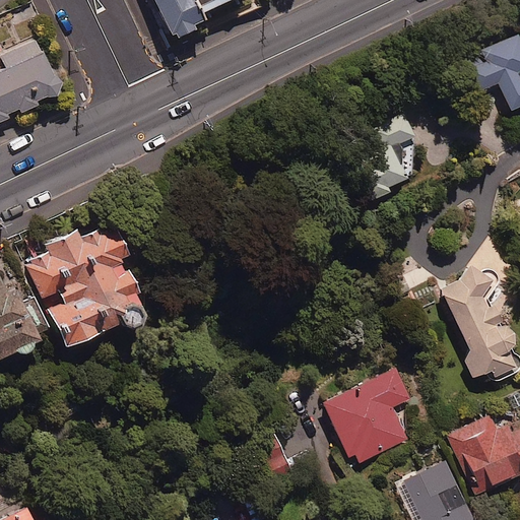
[(198,13),(192,0),(153,0),(173,39),(194,27),(193,23),(202,19),(198,13)]
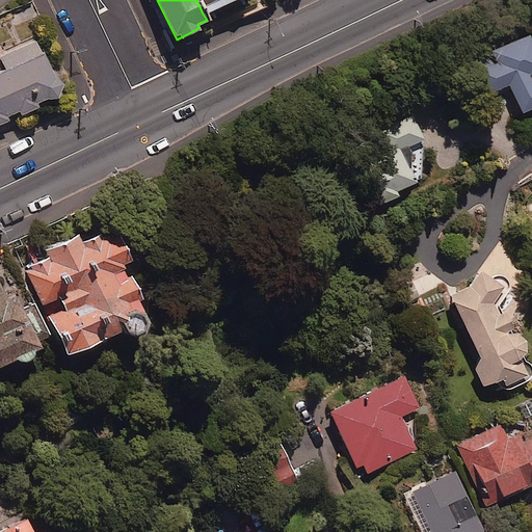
[(196,0),(203,14),(229,0),(196,0)]
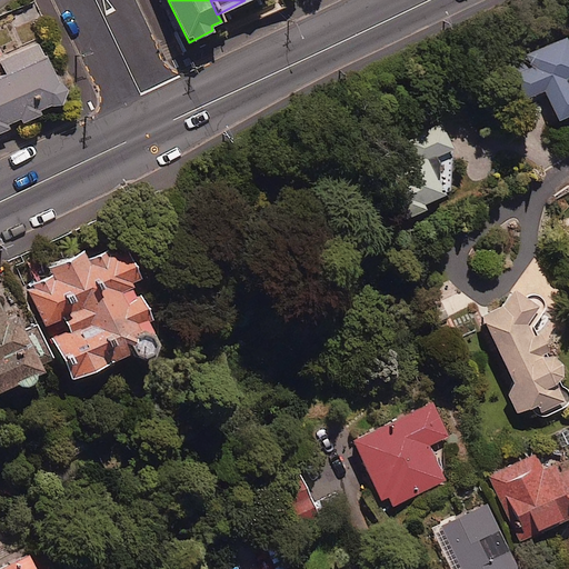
[(559,120),(568,116),(568,39),(568,37),(508,63),(525,99),(545,89),(559,120)]
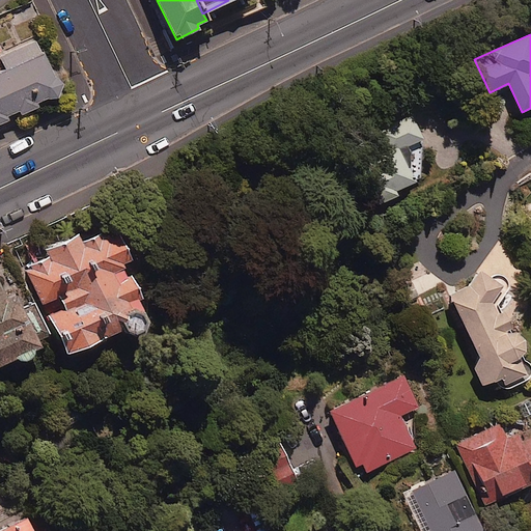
[(37,104),(49,99),(56,100),(61,81),(54,78),(35,39),(0,56),(6,68),(0,72),(0,124),(9,120),(7,116),(18,111),(20,115),(38,107),(37,104)]
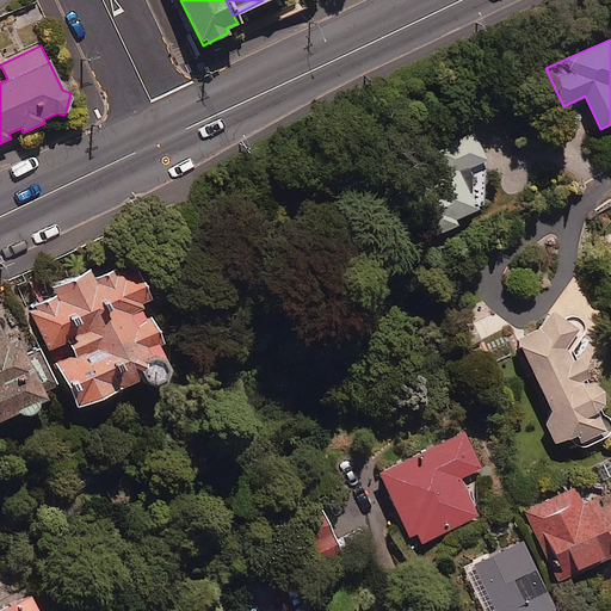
[(458,216),(483,205),(487,160),(476,136),(432,155),(458,216)]
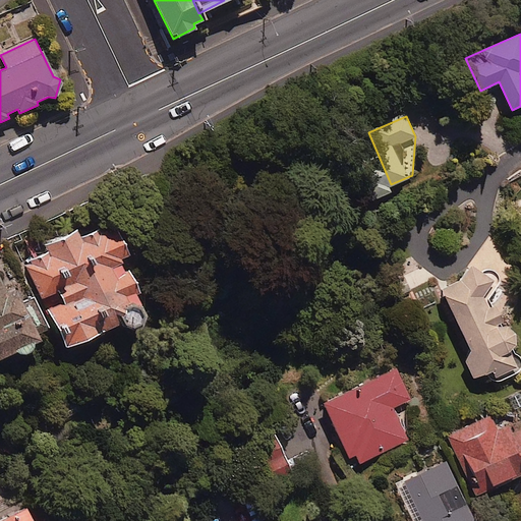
[(115,258),(125,254),(111,224),(78,238),(75,232),(43,247),(46,252),(23,263),(40,297),(55,290),(60,301),(46,308),(64,348),(118,324),(121,331),(143,321),(130,292),(134,290),(124,269),(121,271),(115,258)]
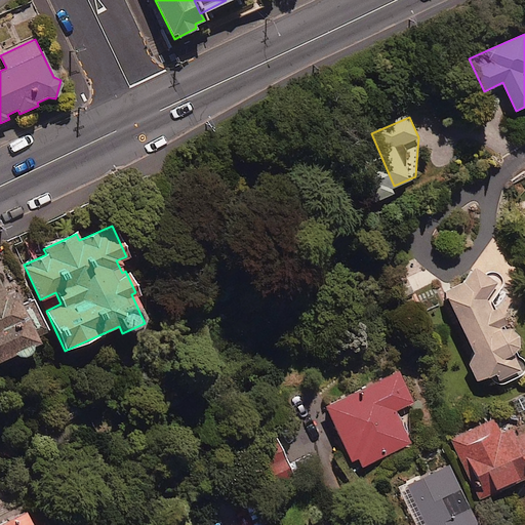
[(513,356),(512,353),(518,347),(518,338),(513,331),(501,330),(501,328),(503,327),(492,299),(501,287),(478,268),(469,279),(444,290),(473,358),(468,360),(476,380),(495,372),(499,384),(522,373),(524,369),(524,361),(521,357),(513,356)]
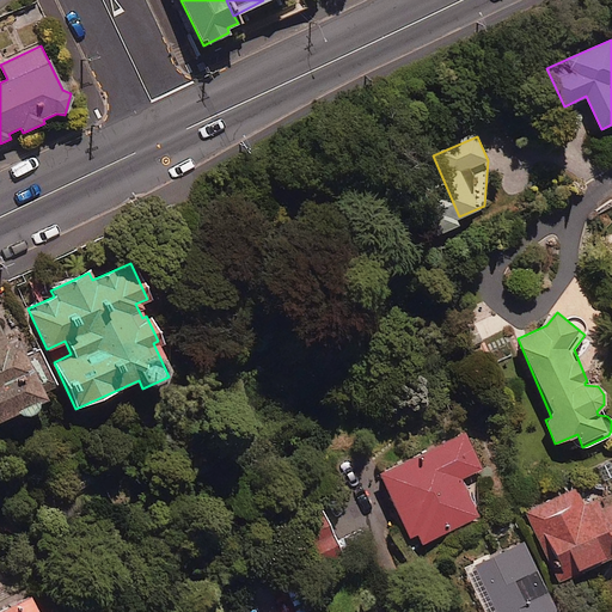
[(36,404),(42,401),(24,360),(18,362),(1,323),(0,323),(0,420),(18,412),(24,416),(29,415),(35,411),(36,404)]
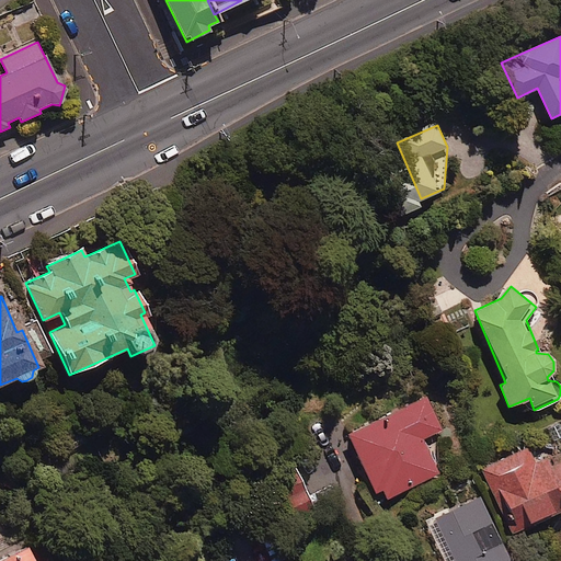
[(438,426),(422,393),(344,432),(378,499),(436,470),(420,436),(438,426)]
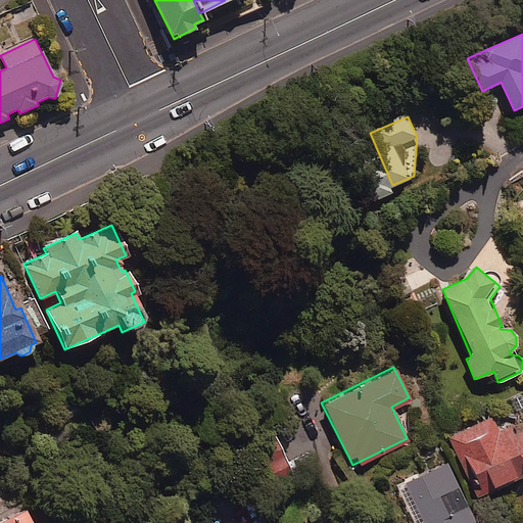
[(498,430),(489,414),(447,436),(478,492),(522,467),(522,460),(505,427),(498,430)]
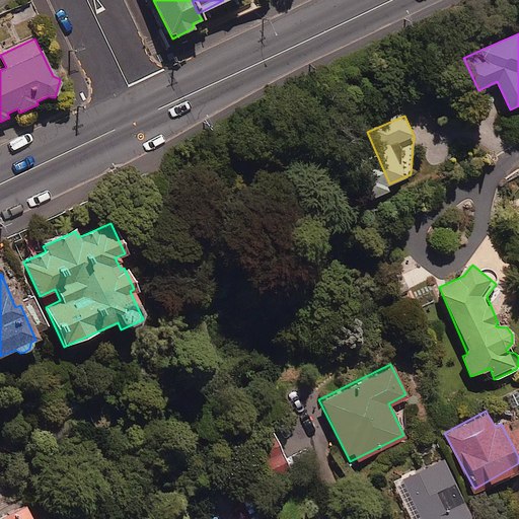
[(286,466),(269,427),(251,434),(268,474),(286,466)]
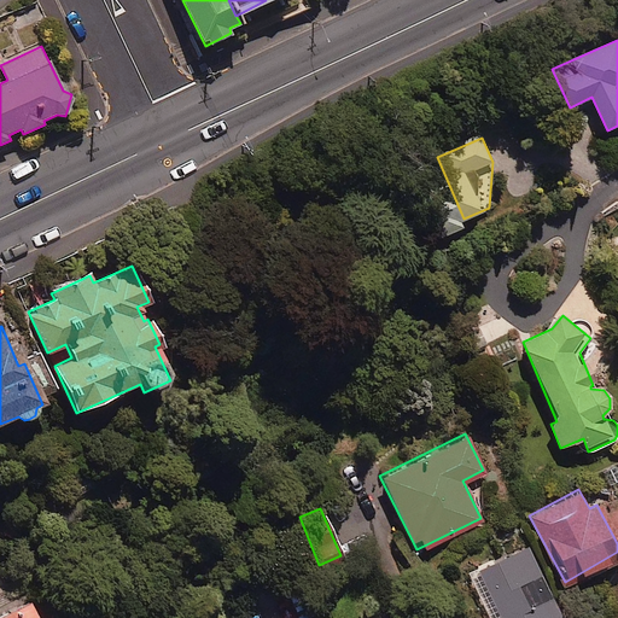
[(488,617),(549,617),(518,547),(467,570),(488,617)]
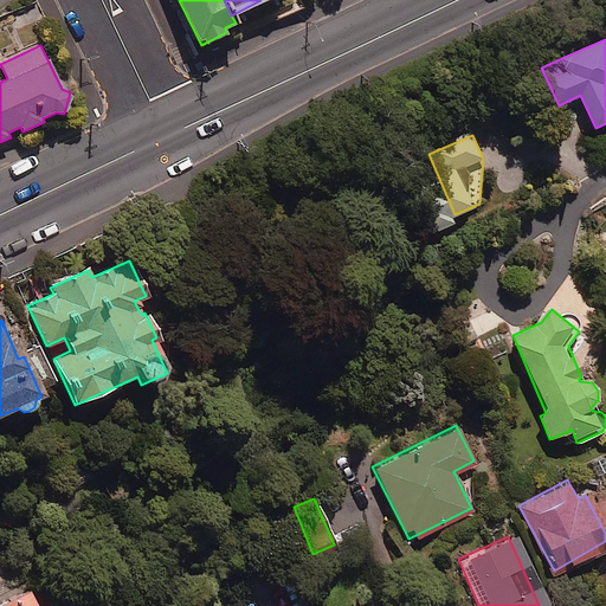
[(37,605),(30,591),(0,603),(0,605),(37,605)]
